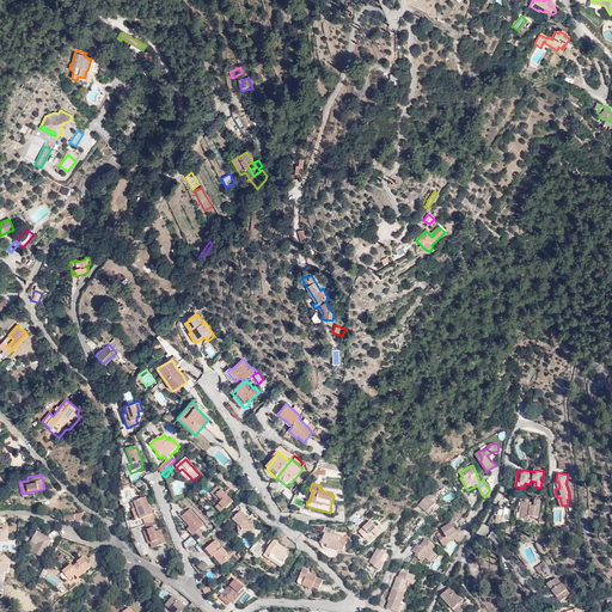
[(226,509),(233,502),(218,487),(210,494),(214,496),(214,497),(220,503),(215,508),(221,513),(225,508),(226,509)]
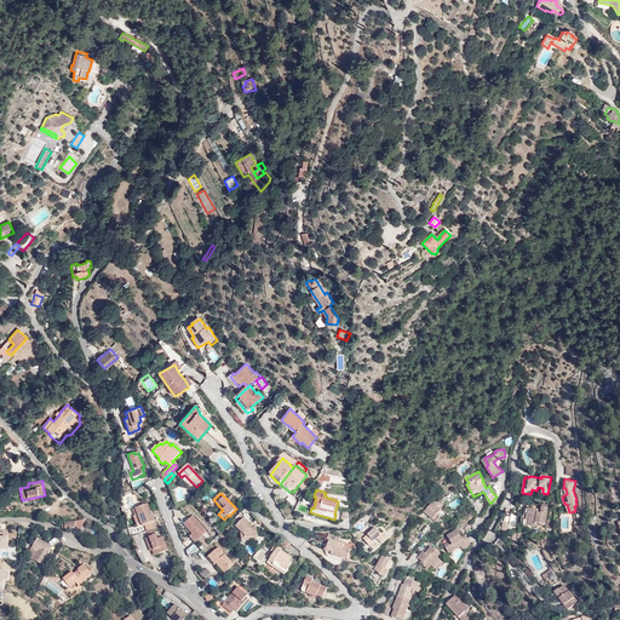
[(505,499),(500,507),(509,512),(514,504),(505,499)]
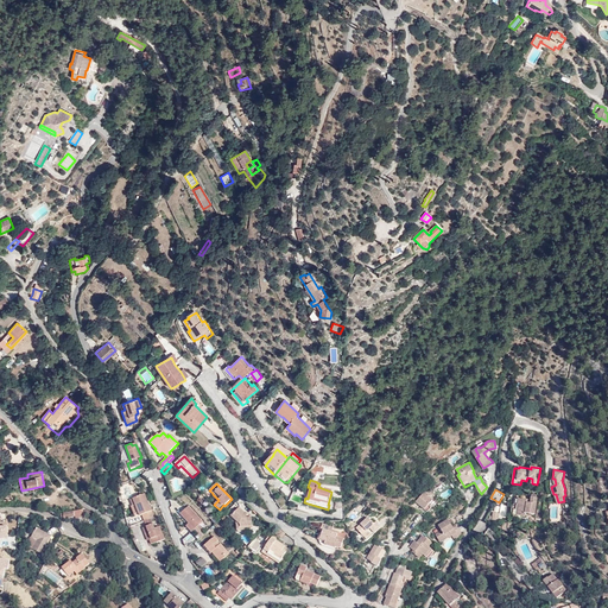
[(424,492),(416,501),(428,511),(431,507),(429,505),(432,500),(424,492)]
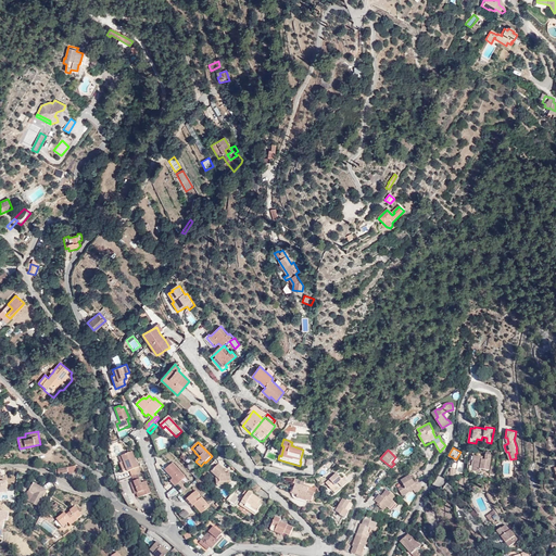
[(129,471),(130,475),(140,471),(133,452),(118,457),(122,463),(124,463),(127,470),(128,472),(129,471)]
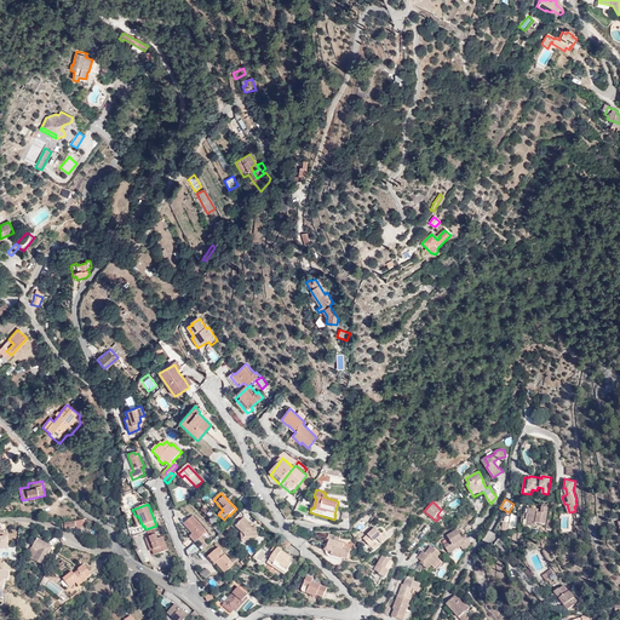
[(549,507),(543,506),(541,512),(538,512),(539,510),(528,507),(528,514),(529,515),(528,526),(535,527),(537,522),(546,524),(549,507)]
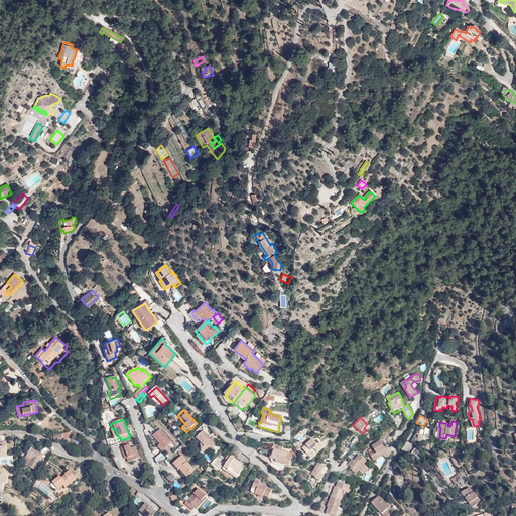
[(162,453),(172,443),(160,430),(152,437),(160,444),(157,446),(162,453)]
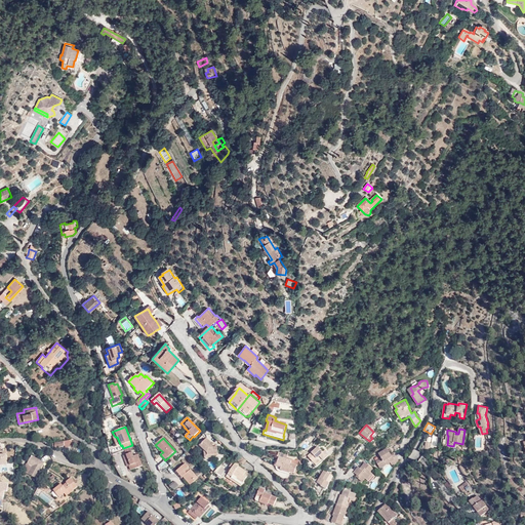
[(213,455),(217,454),(216,447),(212,448),(210,448),(208,447),(210,443),(206,439),(199,446),(204,450),(204,458),(213,457),(213,455)]
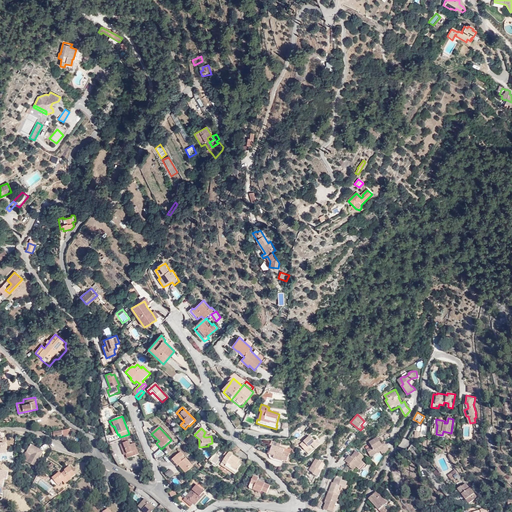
[(70,434),(69,429),(53,432),(54,437),(70,434)]
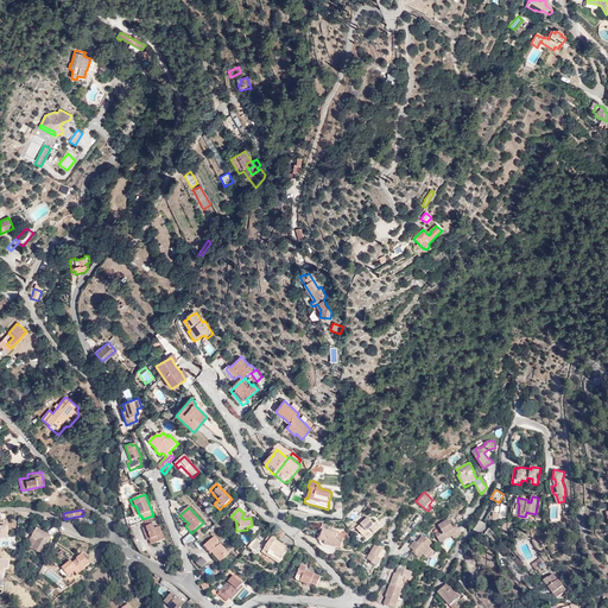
[(436,534),(441,540),(450,533),(451,534),(457,532),(456,530),(460,529),(456,525),(454,526),(449,519),(439,525),(442,530),(436,534)]
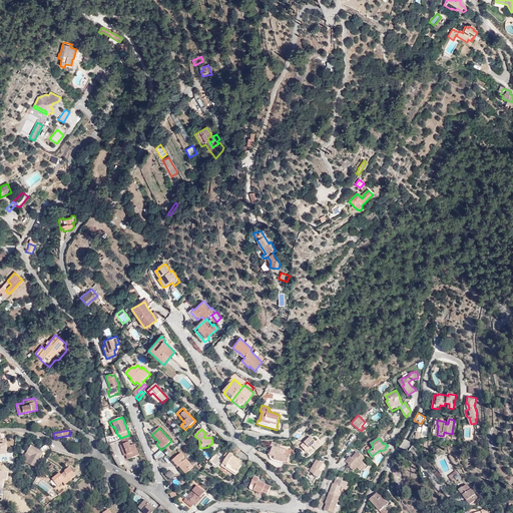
[(309,440),(305,443),(319,448),(321,446),(317,442),(316,443),(313,440),(311,442),(309,440)]
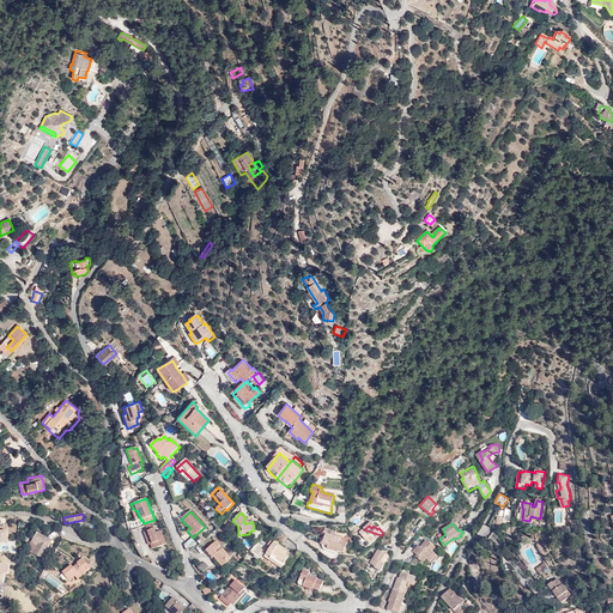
[(153,529),(147,532),(152,544),(150,545),(151,546),(152,550),(165,545),(161,532),(156,534),(153,529)]
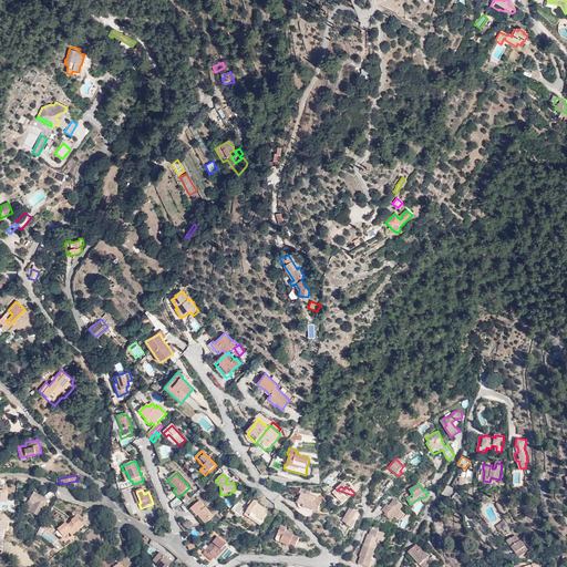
[(352,495),(337,490),(332,494),(342,505),(352,495)]
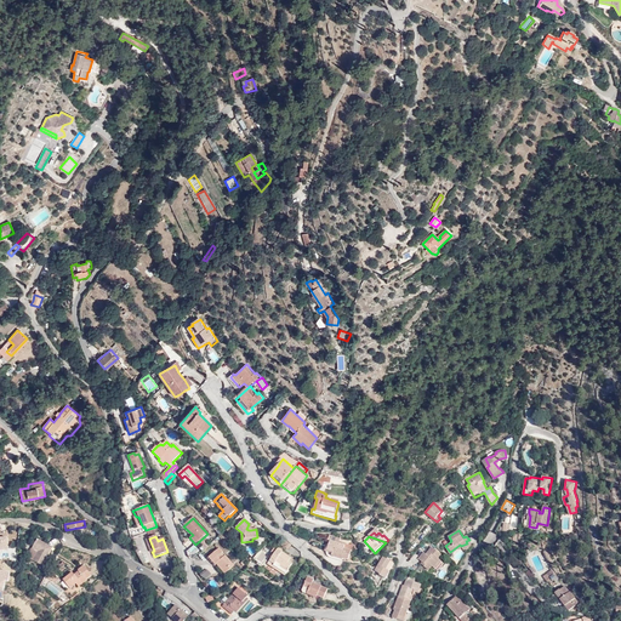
[(45,545),(46,543),(35,537),(32,547),(38,550),(33,559),(41,564),(50,548),(45,545)]
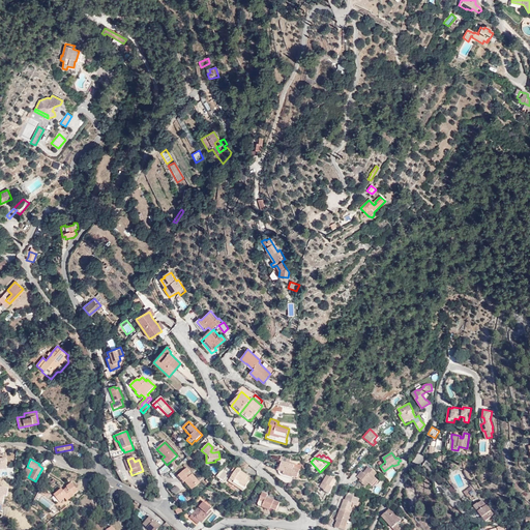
[(293,477),(297,479),(299,471),(294,469),(294,467),(293,467),(294,466),(281,462),(278,470),(284,472),(283,475),(292,479),(293,477)]
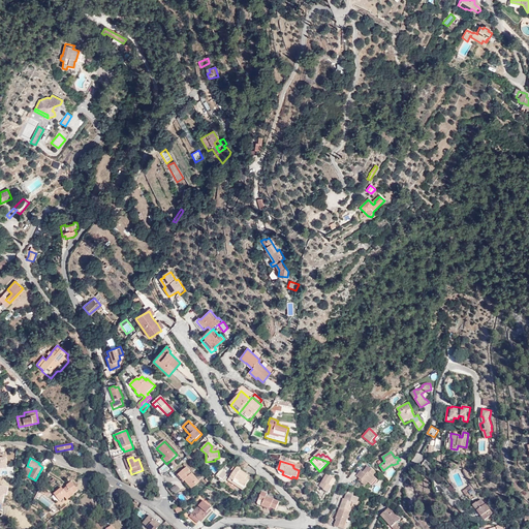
[(392,464),(383,470),(384,472),(394,467),(393,465),(392,464)]
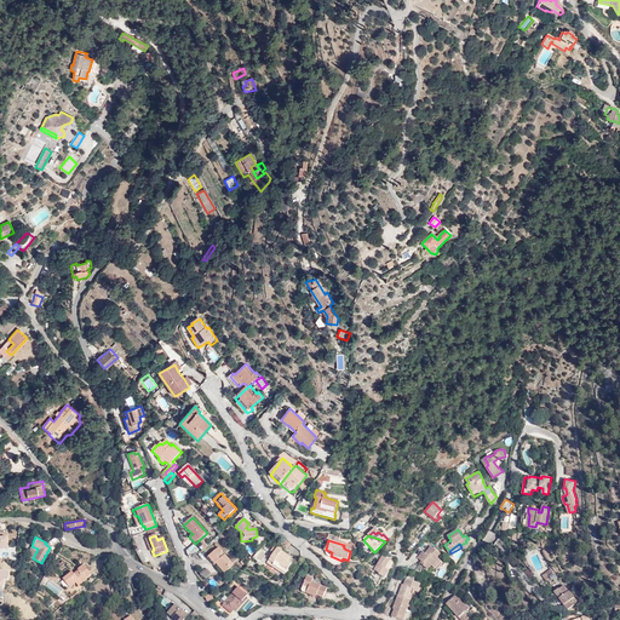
[(426,564),(424,567),(429,570),(434,566),(438,569),(445,562),(440,558),(442,555),(431,546),(426,554),(424,551),(419,557),(424,562),(426,564)]
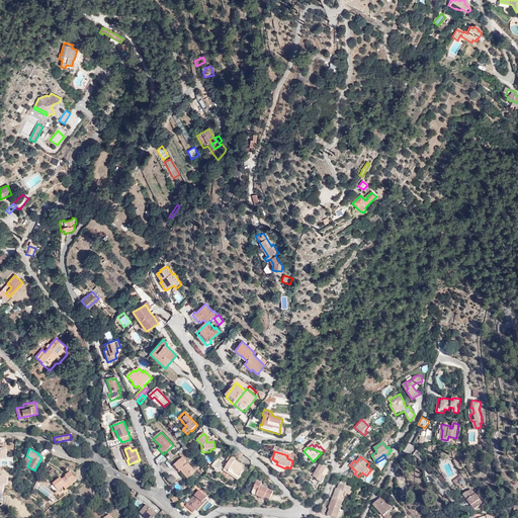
[(238,480),(241,476),(244,470),(243,470),(241,468),(242,466),(243,466),(231,458),(229,457),(225,463),(227,464),(223,471),(237,481),(238,480)]
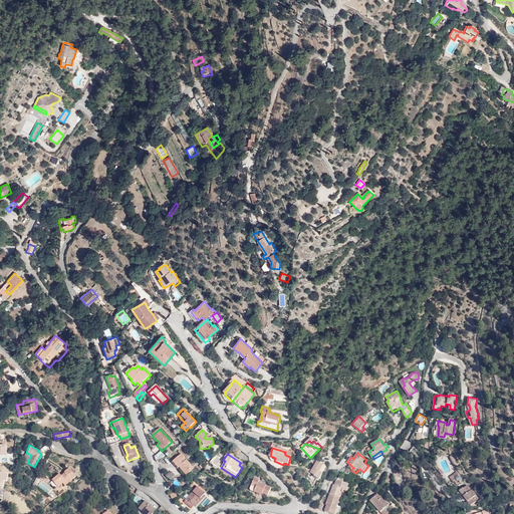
[(188,478),(195,471),(186,461),(185,461),(183,459),(184,458),(181,455),(172,463),(178,469),(179,468),(188,478)]
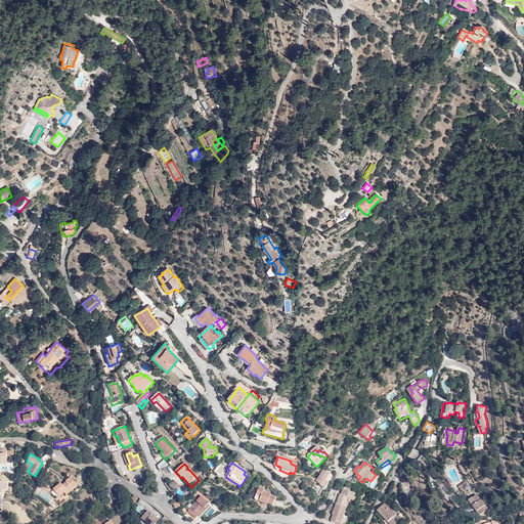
[(325,482),(330,474),(322,471),(316,483),(319,484),(320,487),(326,489),(329,484),(329,483),(325,482)]
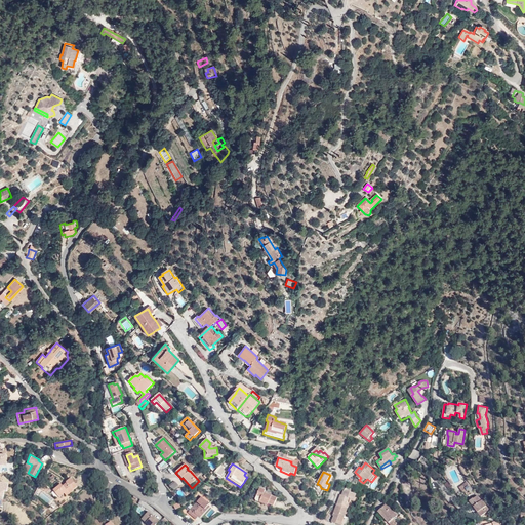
[(73,489),(78,486),(72,477),(67,480),(68,482),(64,484),(63,483),(53,489),(59,497),(66,493),(67,495),(74,490),(73,489)]
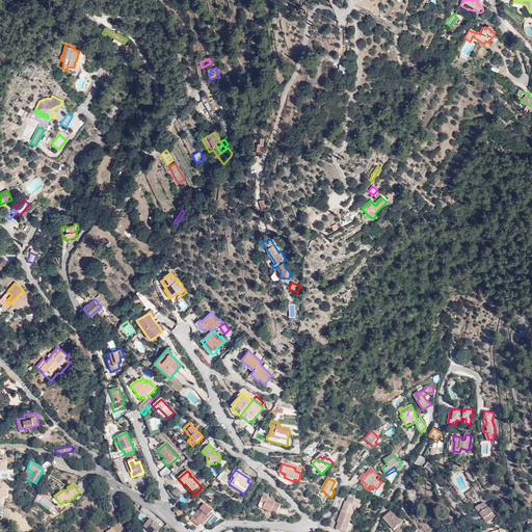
[(175,499),(182,494),(177,488),(170,494),(175,499)]
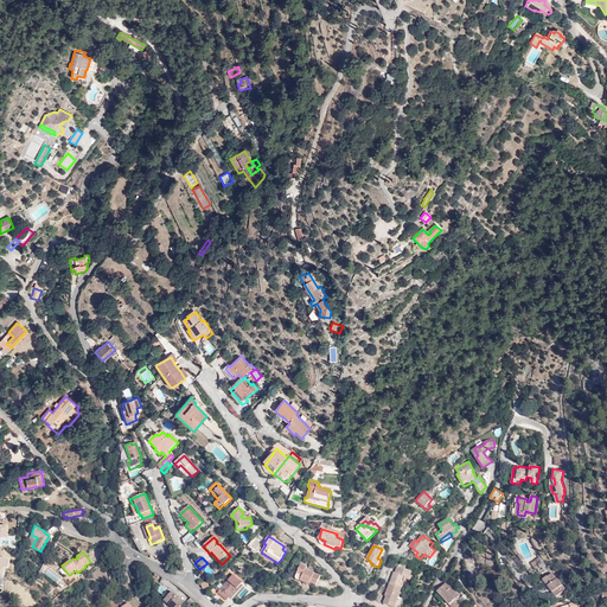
[(294,579),(295,579),(310,585),(310,583),(317,586),(320,576),(305,570),(306,568),(300,566),(294,579)]
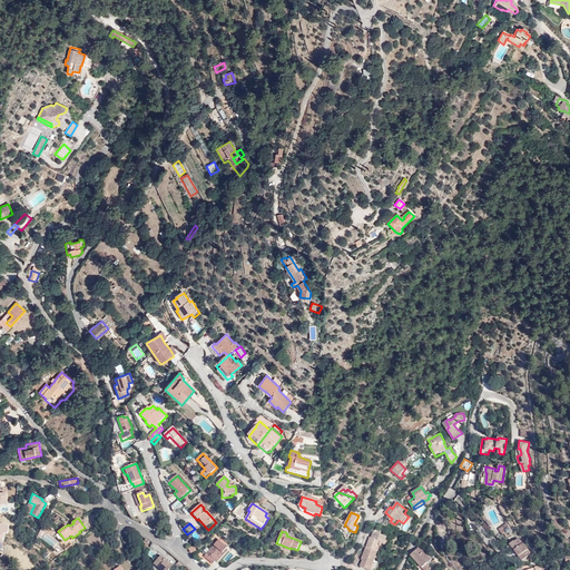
[(374,534),(372,540),(370,544),(369,543),(361,559),(363,559),(362,561),(360,568),(363,569),(364,567),(370,569),(381,544),(384,544),(386,539),(374,534)]
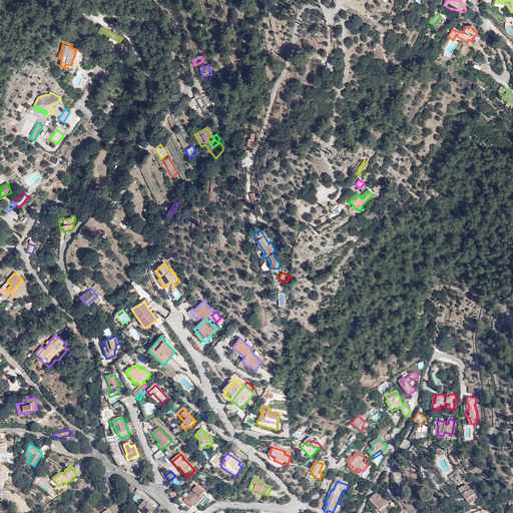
[(193,506),(203,494),(205,491),(198,484),(183,502),(191,508),(193,506)]
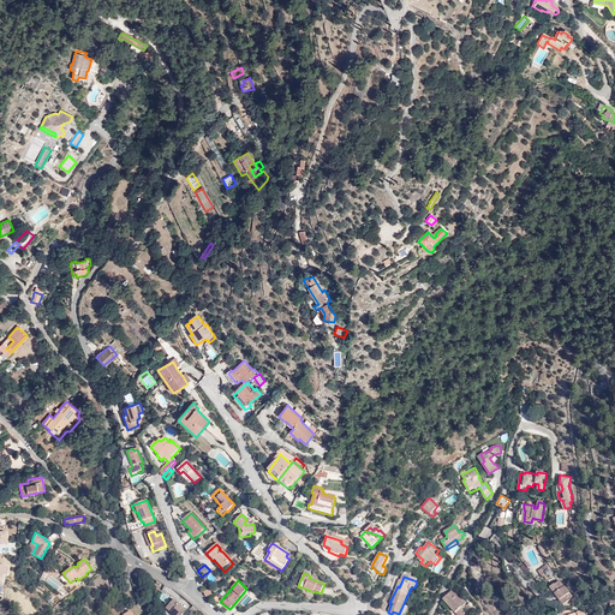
[(562,605),(571,601),(567,596),(569,593),(565,587),(563,587),(559,581),(554,585),(553,585),(549,589),(562,605)]
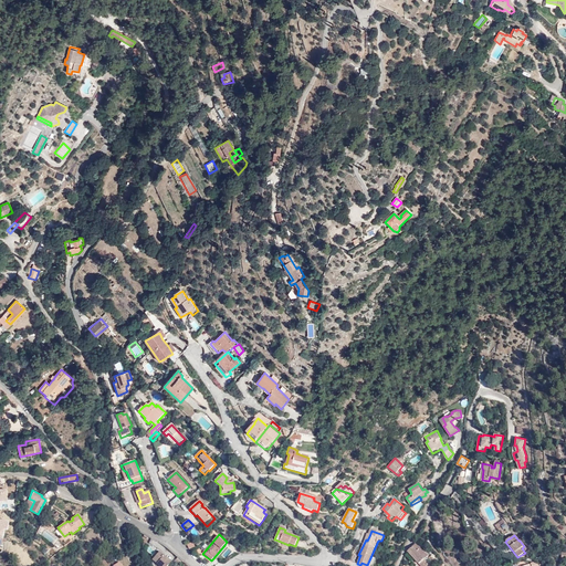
[(407,552),(418,564),(423,559),(427,557),(416,544),(407,552)]
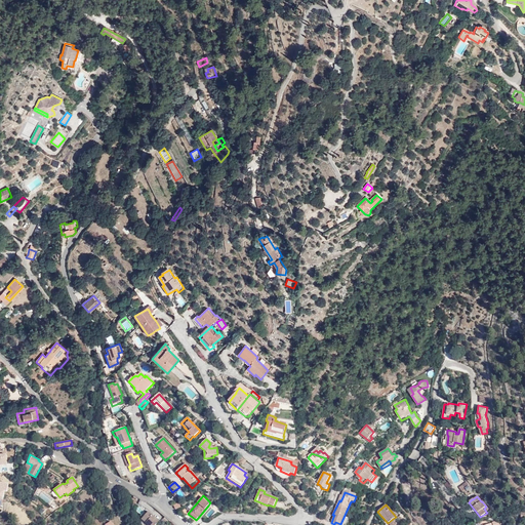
[(209,507),(208,506),(198,518),(200,519),(209,507)]
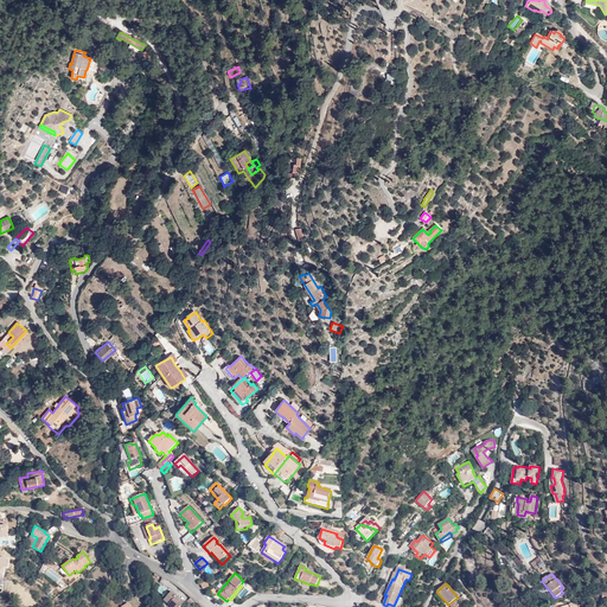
[(165,606),(178,606),(180,606),(168,594),(160,601),(165,606)]
